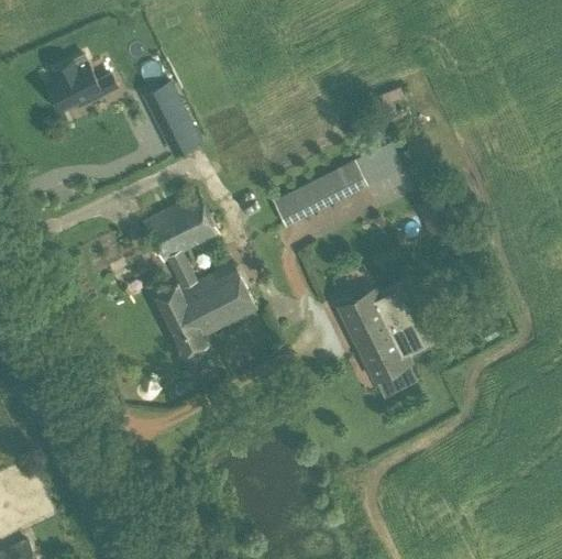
[(58,79),(46,86),(59,111),(84,99),(85,102),(116,87),(110,76),(97,83),(87,64),(84,57),(55,72),(58,79)]
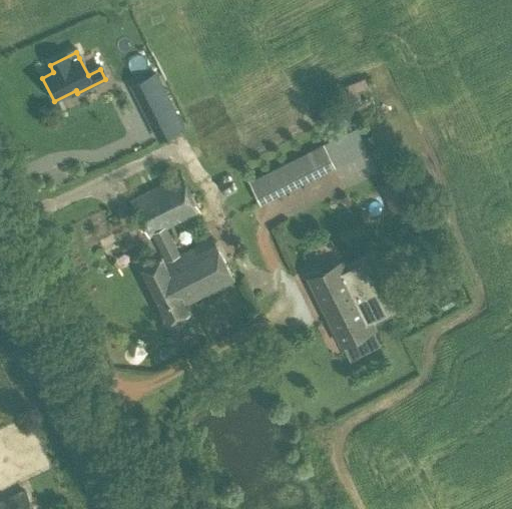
[(338,64),(347,96),(370,91),(362,58),(338,64)]
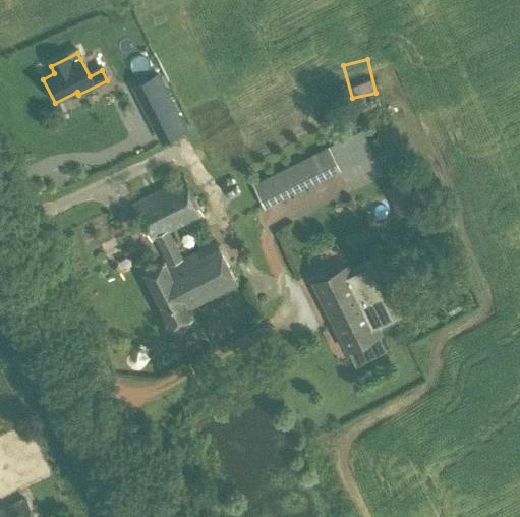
[(164,85),(136,100),(148,121),(174,108),(164,85)]
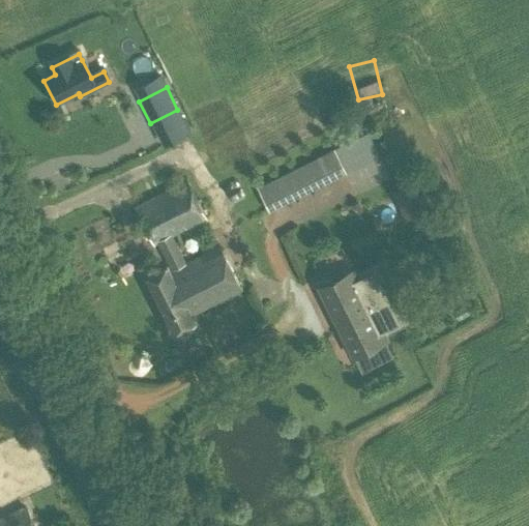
[(257,191),(268,214),(345,175),(333,151),(257,191)]
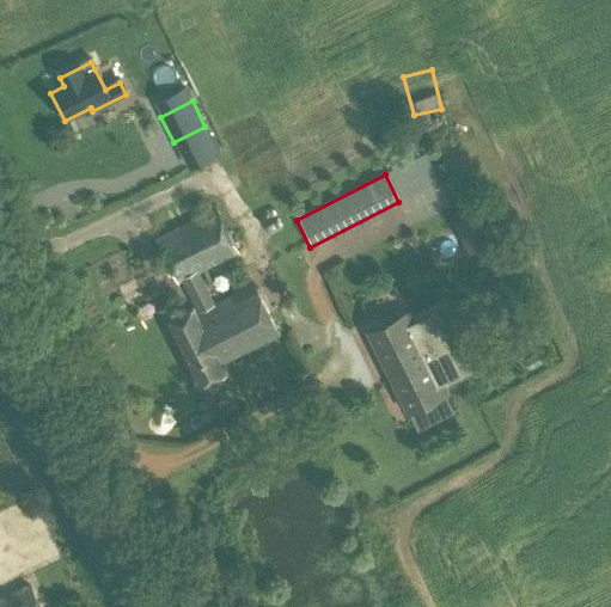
[(213,306),(197,274),(236,255),(214,212),(154,241),(176,284),(179,283),(191,310),(166,322),(199,386),(224,373),(220,366),(277,337),(252,287),(213,306)]
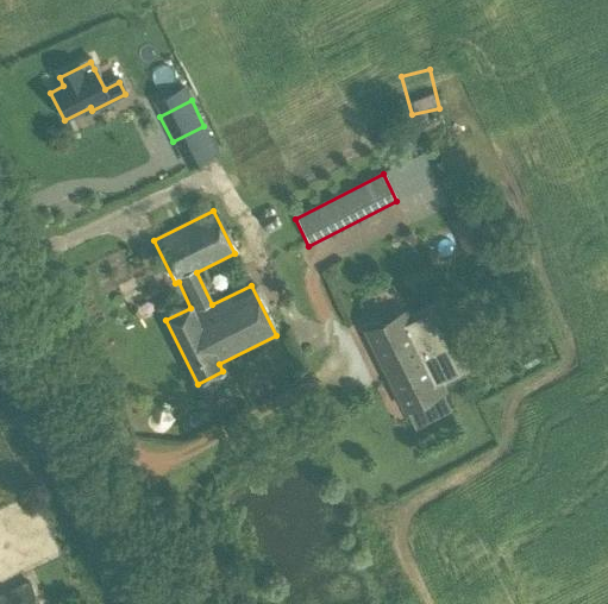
[(443,344),(444,343),(428,312),(405,323),(400,315),(405,313),(378,325),(364,332),(364,333),(368,331),(378,352),(388,371),(443,344)]
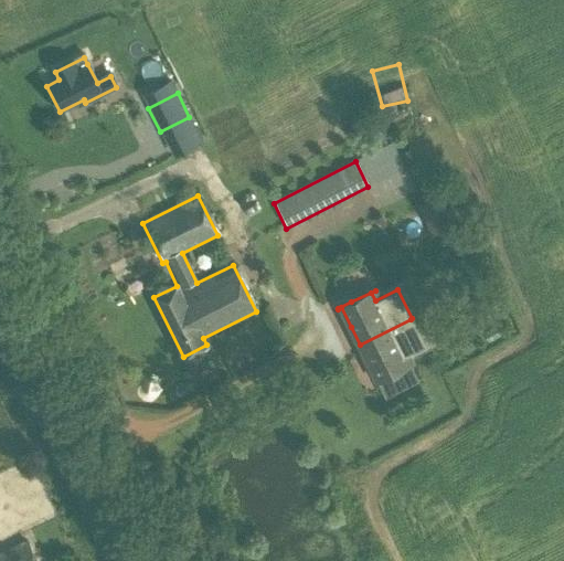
[(426,347),(412,318),(411,319),(360,345),(379,381),(375,383),(412,364),(407,367),(403,358),(426,347)]
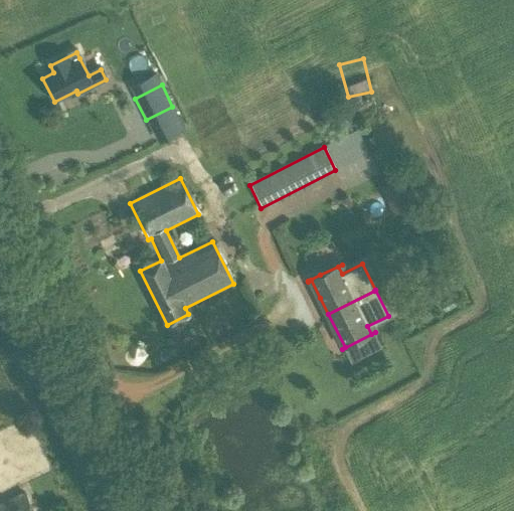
[(31,510),(23,495),(0,507),(0,510),(31,510)]
